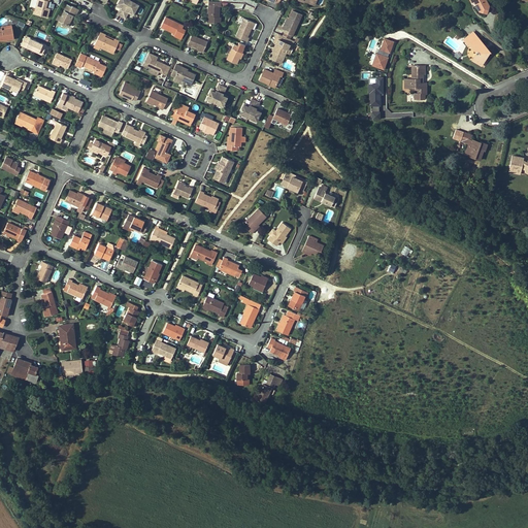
[(48,0),(37,0),(34,13),(47,18),(50,8),(45,7),(47,1),(50,1),(48,0)]
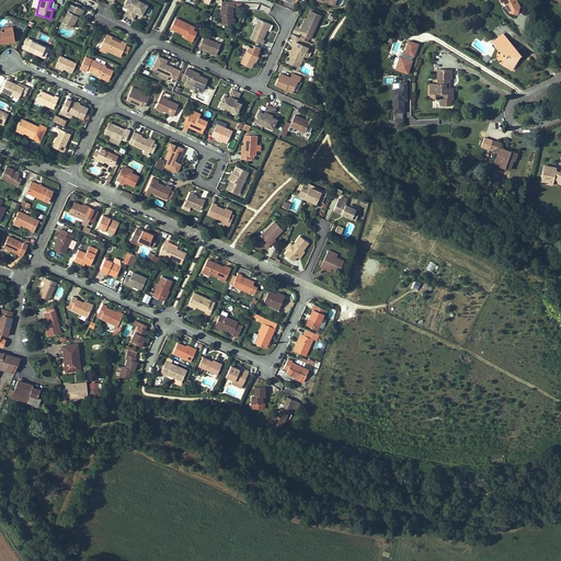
[(138,0),(126,0),(125,4),(129,7),(128,9),(125,14),(129,18),(138,0)]
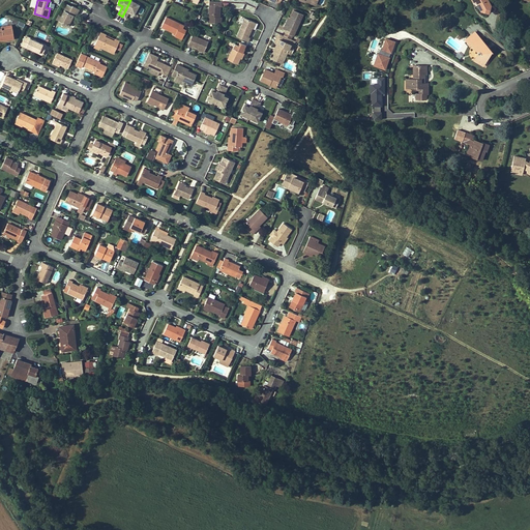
[(130,0),(122,17),(125,19),(128,12),(129,11),(134,13),(139,5),(130,0)]
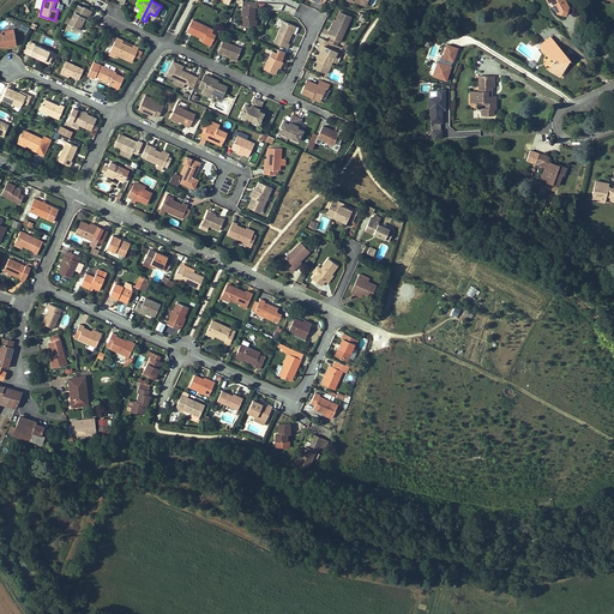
[(545,0),(546,1),(548,0),(557,12),(564,13),(566,5),(564,0),(545,0)]
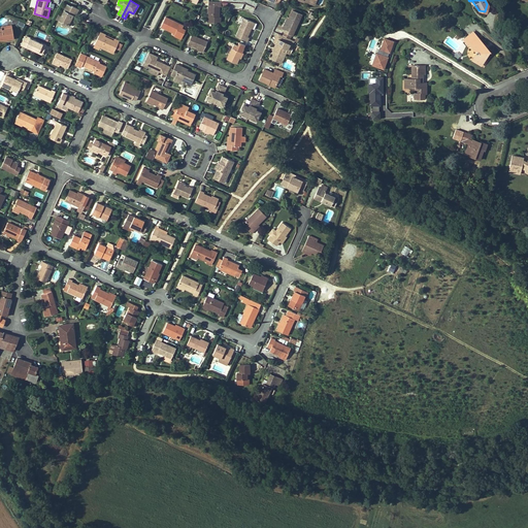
[(208,3),(207,22),(219,23),(219,17),(220,6),(221,6),(222,2),(209,1),(208,3)]
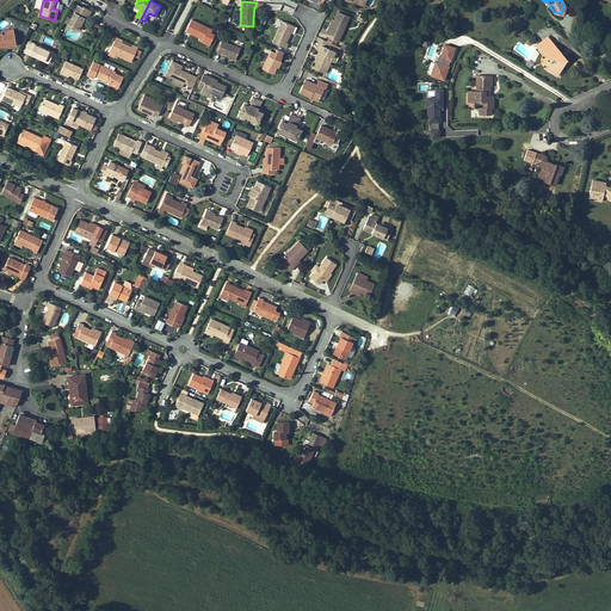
[(71,18),(68,24),(79,30),(86,14),(87,16),(88,16),(91,11),(82,6),(82,7),(78,5),(71,18)]
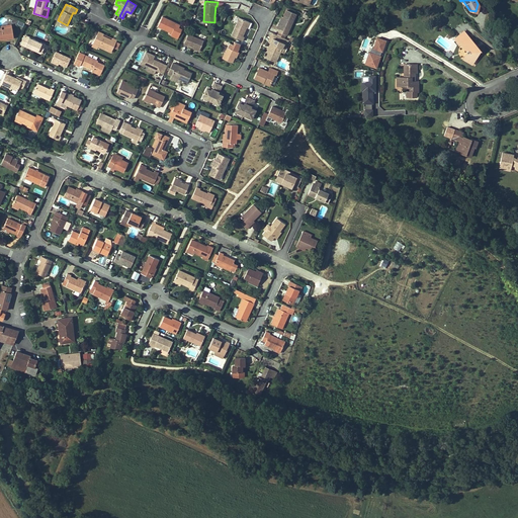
[(287,35),(296,14),(286,10),(283,17),(280,24),(279,24),(276,30),(279,31),(285,34),(287,35)]
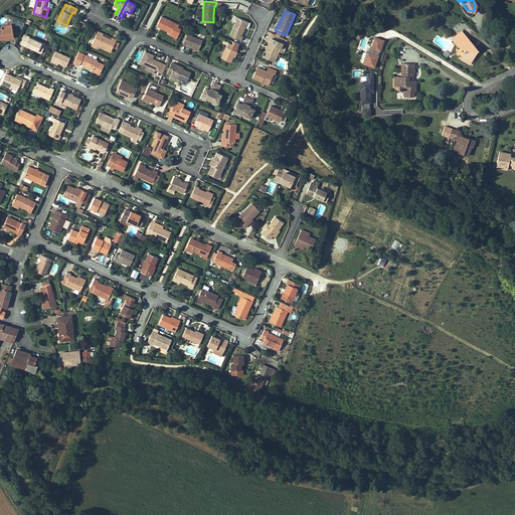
[(178,27),(179,25),(161,16),(157,26),(169,32),(171,33),(170,34),(170,35),(177,38),(181,29),(178,27)]
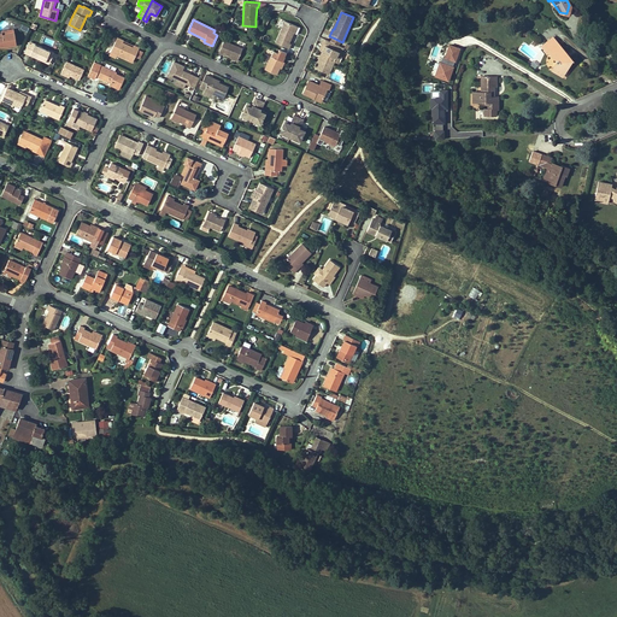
[(294,33),(297,27),(285,21),(276,41),(291,48),(293,43),(291,42),(294,33)]
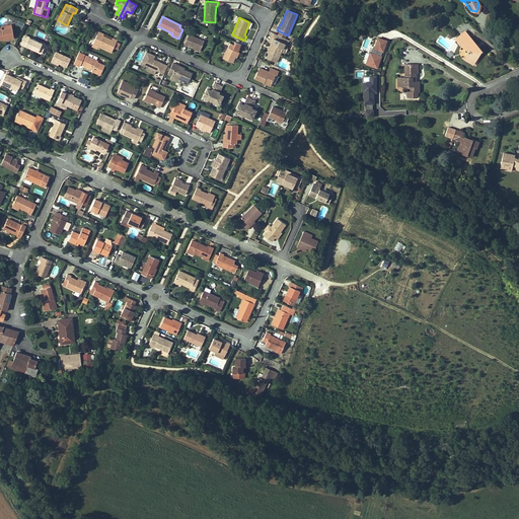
[(0,39),(3,39),(3,40),(14,38),(12,27),(2,29),(2,27),(0,27),(0,39)]
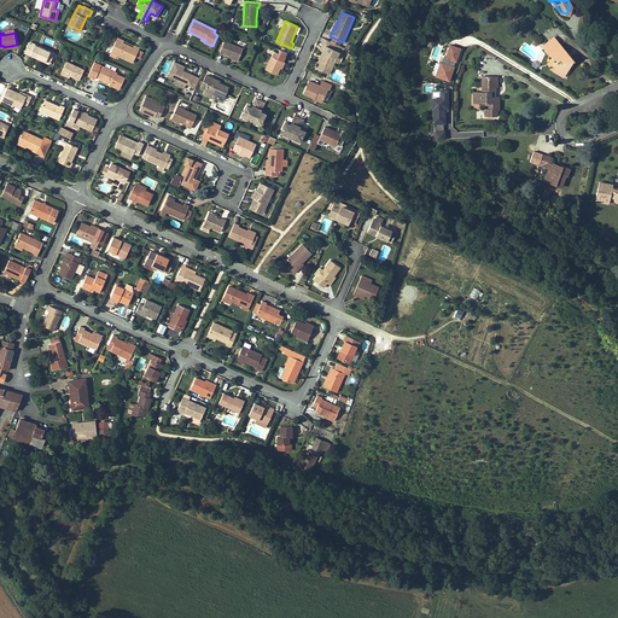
[(117,56),(133,62),(140,48),(134,45),(133,47),(123,42),(124,41),(117,38),(111,52),(117,56)]
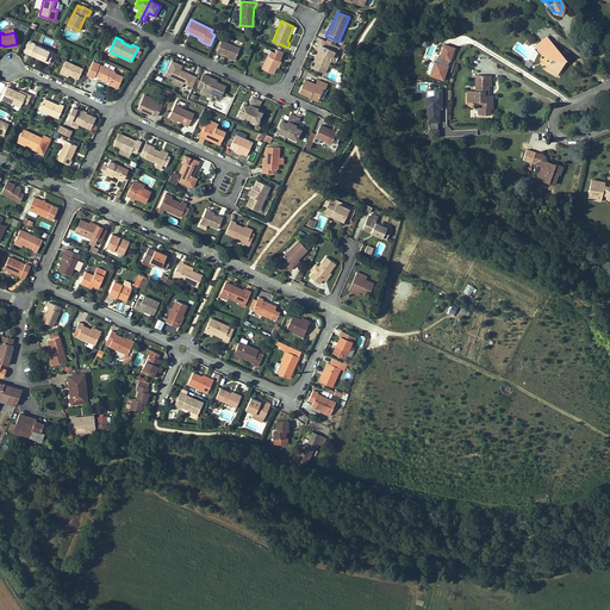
[(567,60),(547,37),(535,47),(540,53),(542,51),(551,61),(546,70),(556,76),(567,60)]
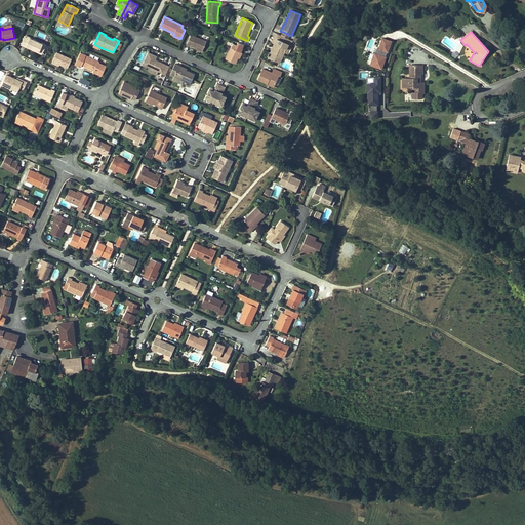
[(288,38),(281,35),(277,33),(272,43),(274,44),(273,47),(272,49),(268,57),(280,63),(284,52),(287,53),(291,43),(292,40),(288,38)]
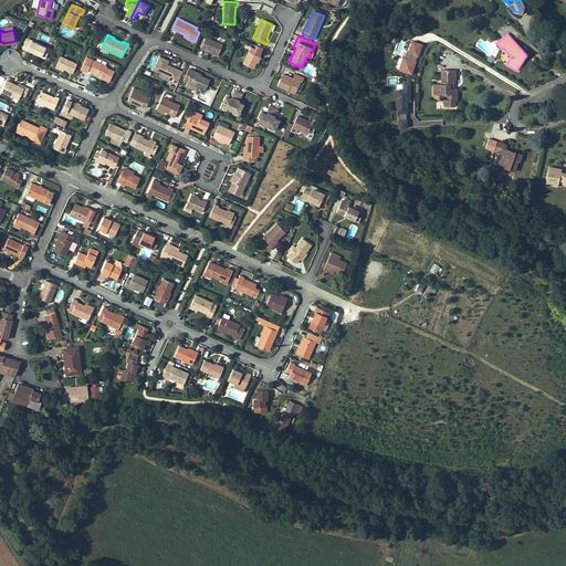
[(222,44),(206,38),(200,49),(205,51),(206,50),(211,52),(218,54),(222,44)]
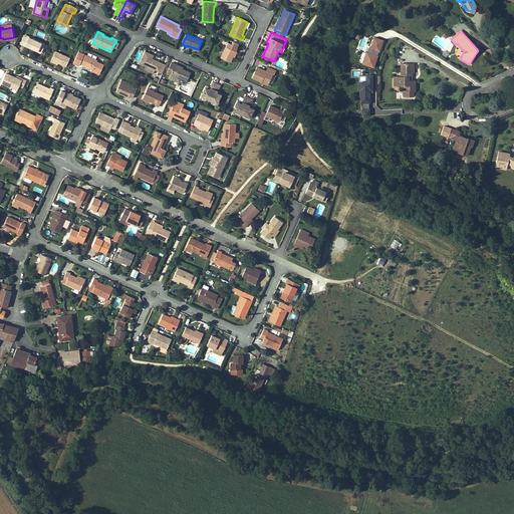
[(30,46),(33,48),(33,49),(38,51),(41,42),(24,35),(20,43),(29,47),(30,46)]
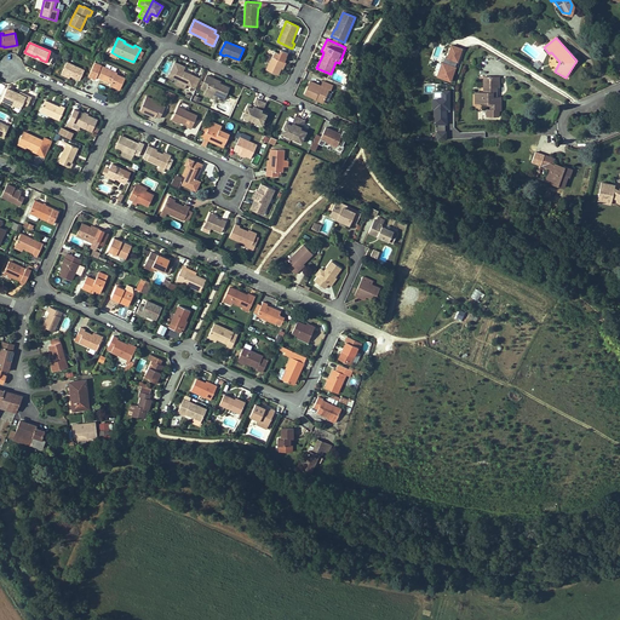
[(457,63),(458,64),(463,47),(451,44),(445,62),(441,61),(436,76),(452,81),(457,63)]
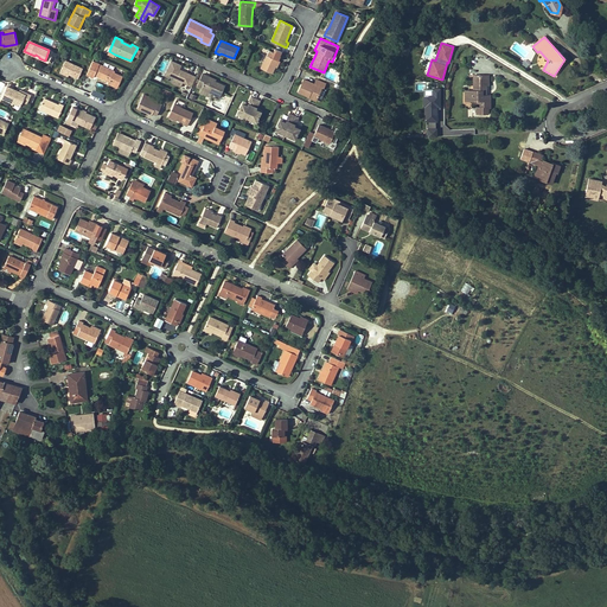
[(275,66),(279,61),(282,52),(275,49),(273,52),(269,50),(261,68),(273,72),(275,66)]
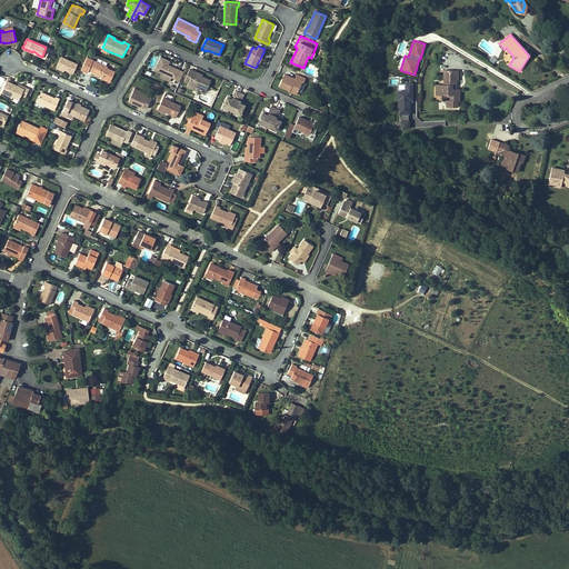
[(61,57),(57,66),(65,70),(73,73),(78,65),(61,57)]
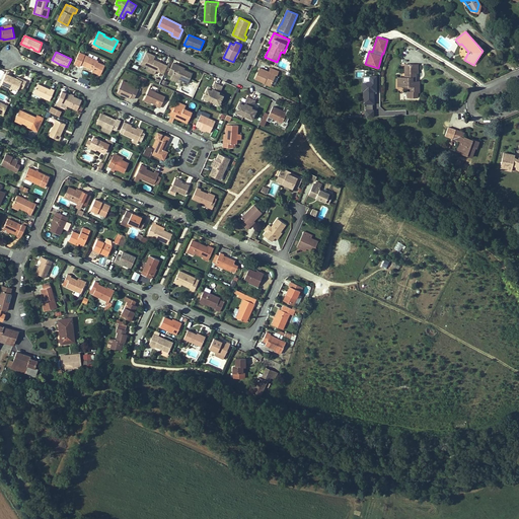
[(156,70),(164,73),(167,66),(153,59),(155,56),(147,52),(142,64),(149,67),(156,70)]
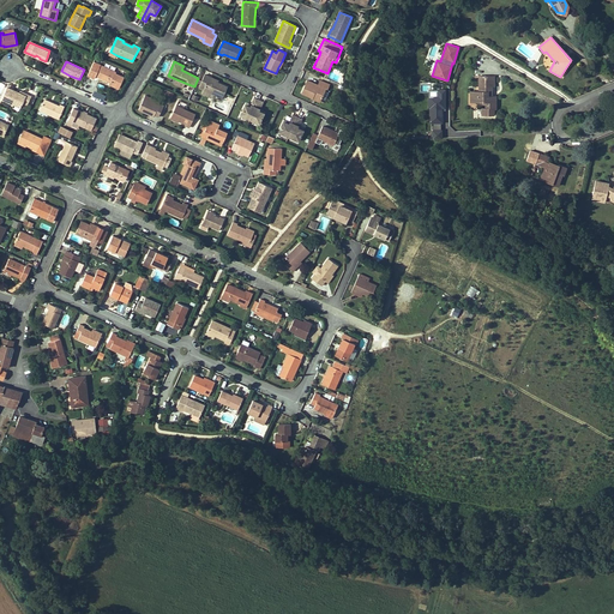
[(115,72),(100,65),(95,76),(109,82),(109,80),(110,80),(110,83),(109,84),(119,88),(124,77),(115,73),(115,72)]
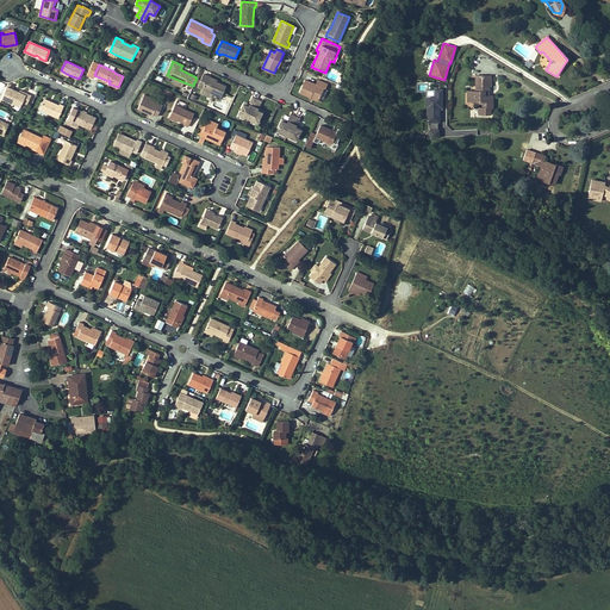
[(212,94),(221,98),(226,86),(216,82),(207,78),(209,76),(204,74),(200,80),(199,82),(198,86),(203,87),(201,89),(212,94)]
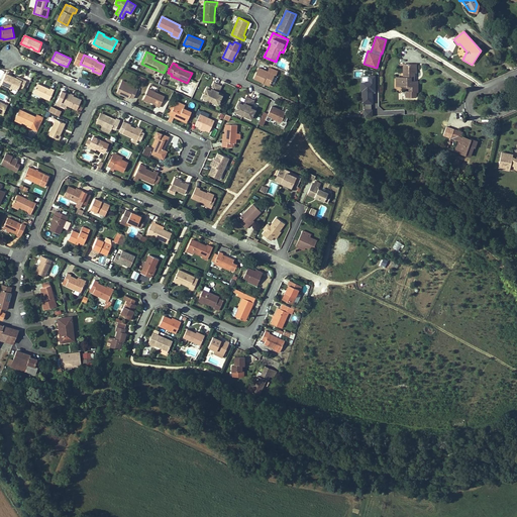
[(418,65),(409,65),(410,72),(407,72),(407,78),(399,78),(399,87),(408,87),(408,89),(410,89),(411,93),(408,93),(408,98),(418,97),(418,93),(420,92),(420,82),(415,82),(415,78),(417,78),(416,74),(418,74),(418,65)]
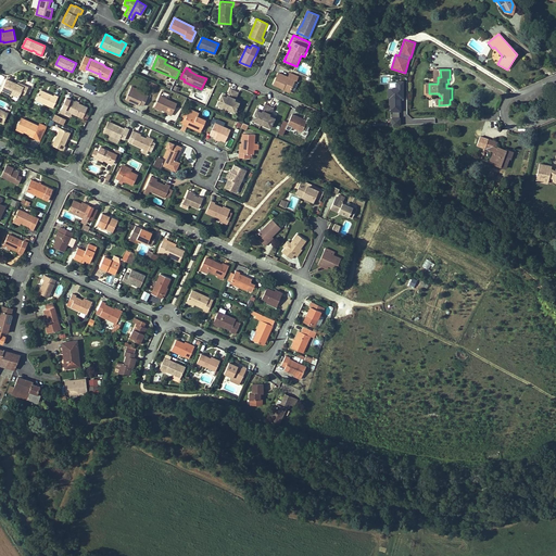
[(288,77),(278,73),(274,84),(283,88),(290,90),(294,80),(297,80),(299,76),(290,73),(288,77)]
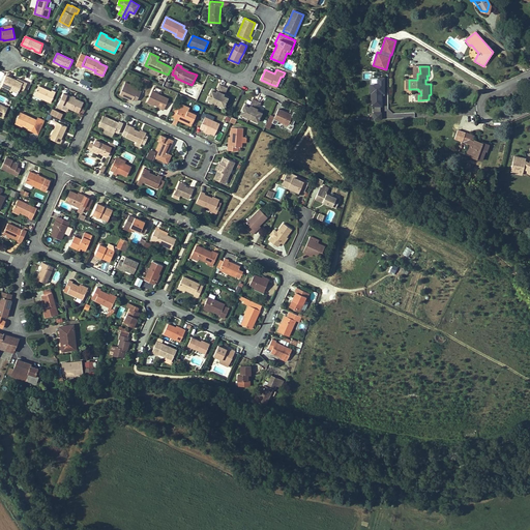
[(6,76),(1,85),(18,93),(20,89),(24,91),(27,83),(23,81),(23,83),(17,80),(6,76)]
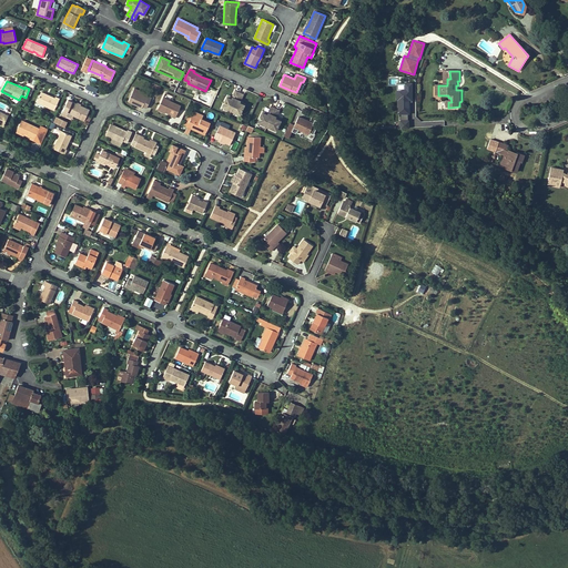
[(404,89),(397,89),(398,128),(412,127),(411,81),(404,82),(404,89)]
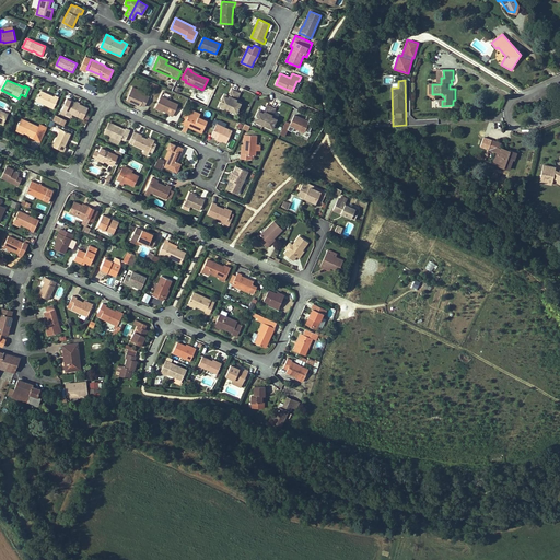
[(127,101),(140,106),(141,105),(144,106),(149,96),(146,94),(144,96),(135,92),(137,89),(132,86),(127,101)]
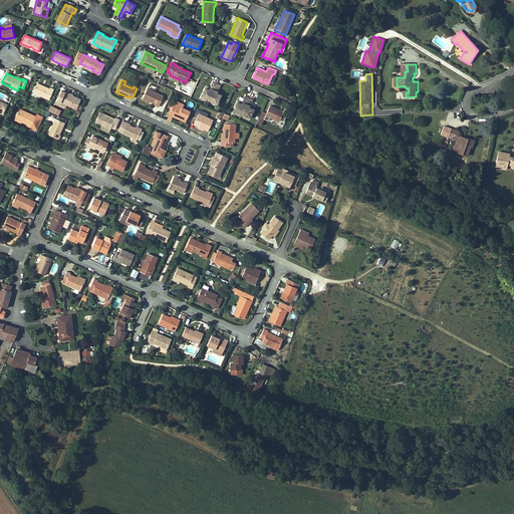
[(36,82),(32,93),(49,100),(53,88),(36,82)]
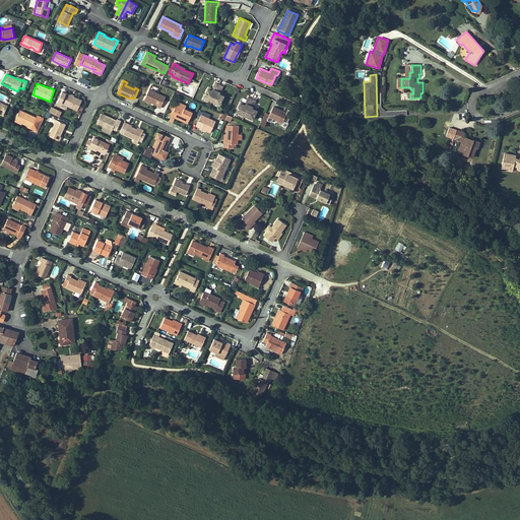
[(207,88),(203,98),(211,101),(218,84),(215,83),(212,89),(212,90),(207,88)]
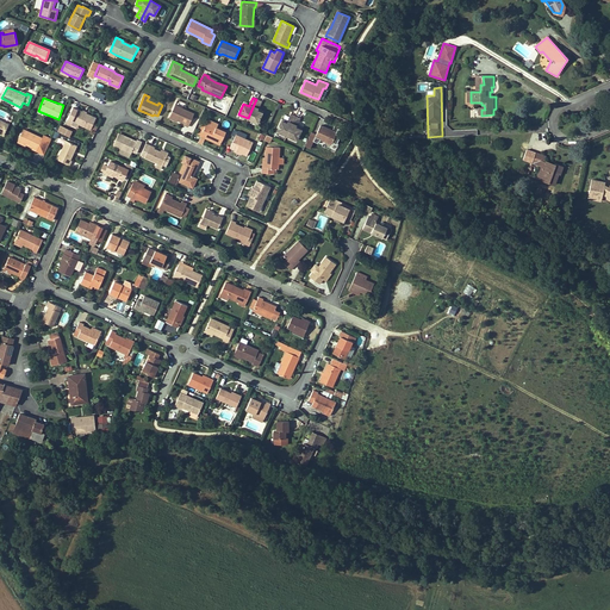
[(261,101),(256,99),(248,118),(257,123),(262,112),(257,110),(257,109),(261,101)]
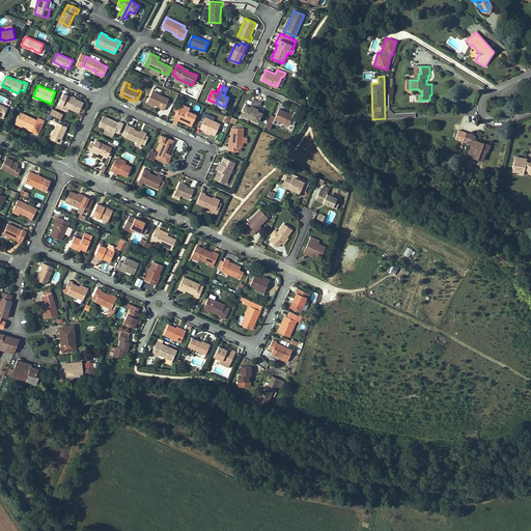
[(164,110),(169,99),(152,91),(147,102),(155,105),(161,107),(160,108),(164,110)]
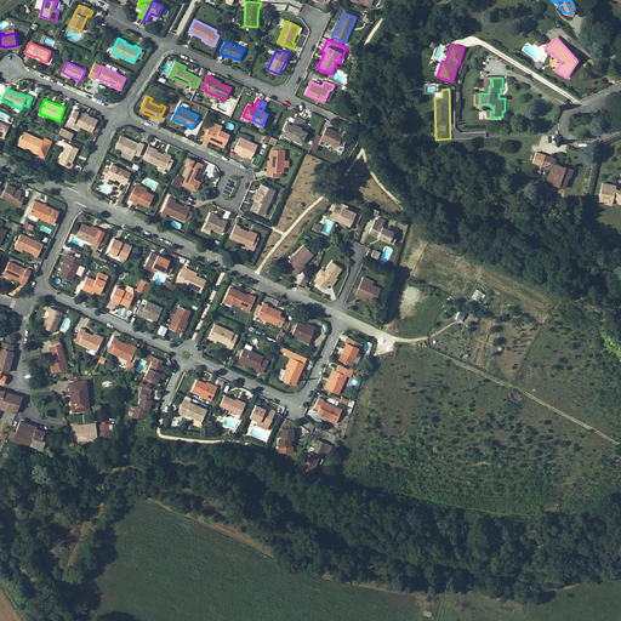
[(84,114),(74,109),(67,125),(72,127),(73,126),(74,123),(80,126),(96,134),(98,129),(95,126),(97,120),(87,115),(84,114)]
